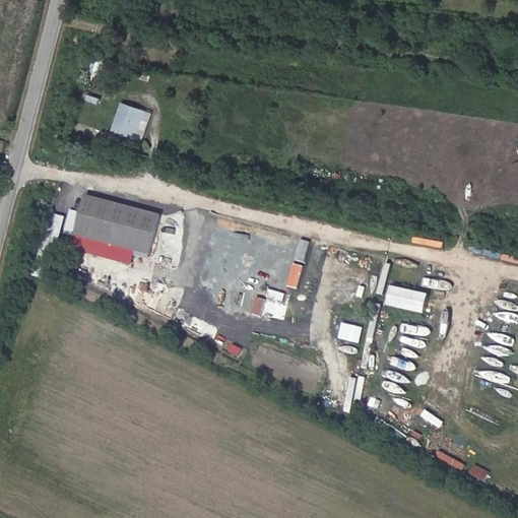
[(189,89),(190,83),(158,78),(157,84),(189,89)]
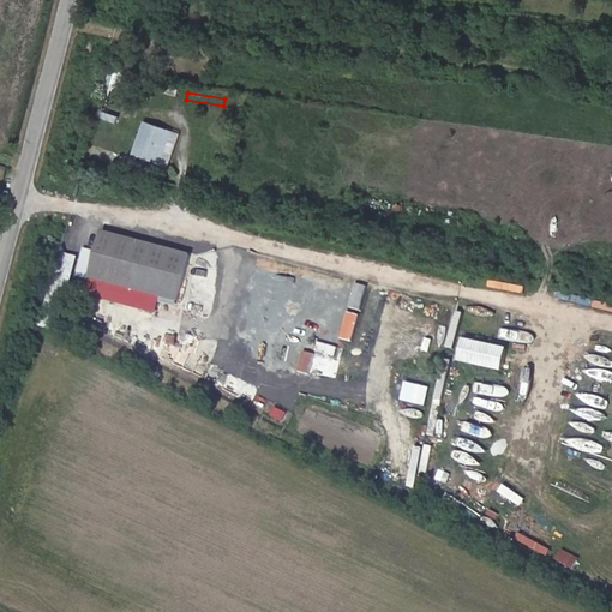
[(171,129),(142,119),(131,150),(160,160),(171,129)]
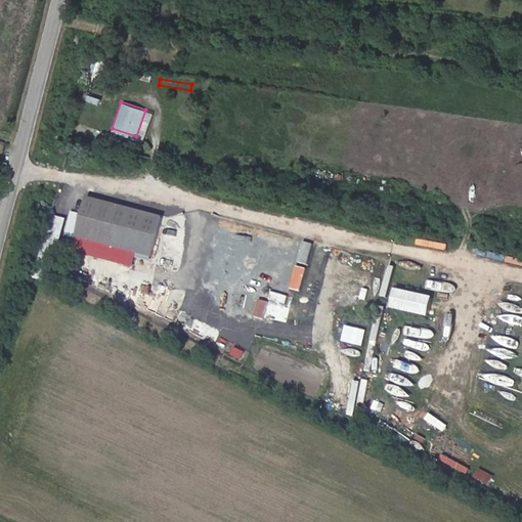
[(150,253),(160,215),(87,197),(79,234),(150,253)]
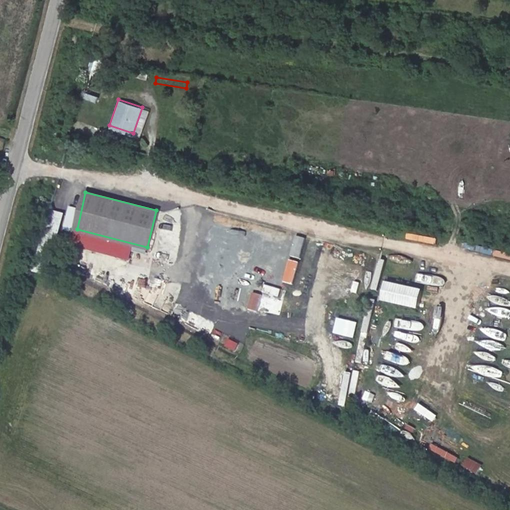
[(209,219),(233,223),(234,215),(210,210),(209,219)]
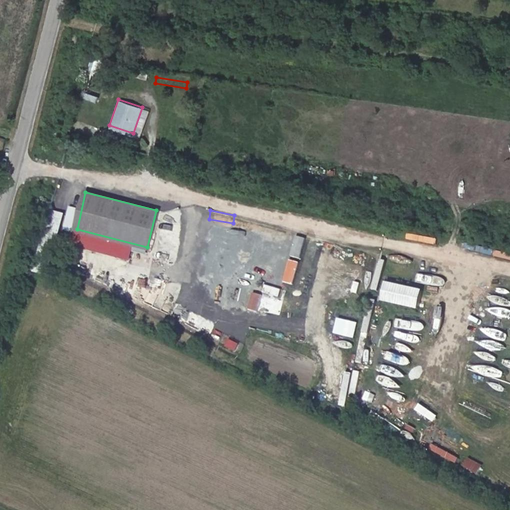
[(415,281),(428,283),(429,276),(417,274),(415,281)]
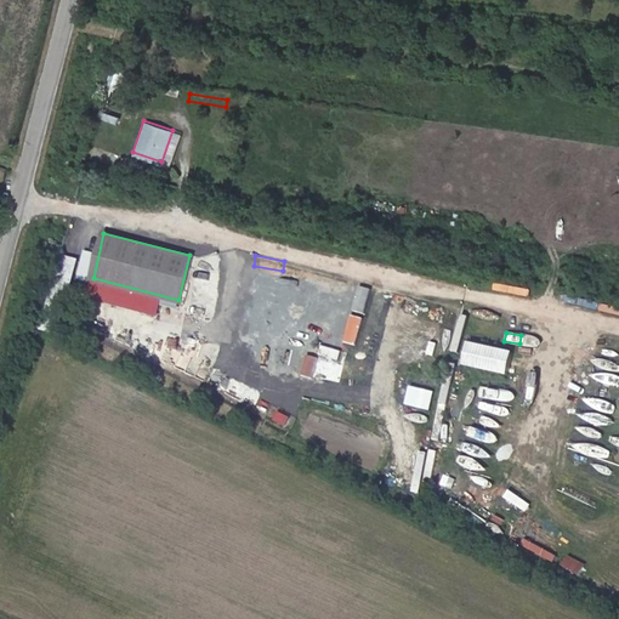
[(510,351),(465,340),(460,364),(504,374),(510,351)]
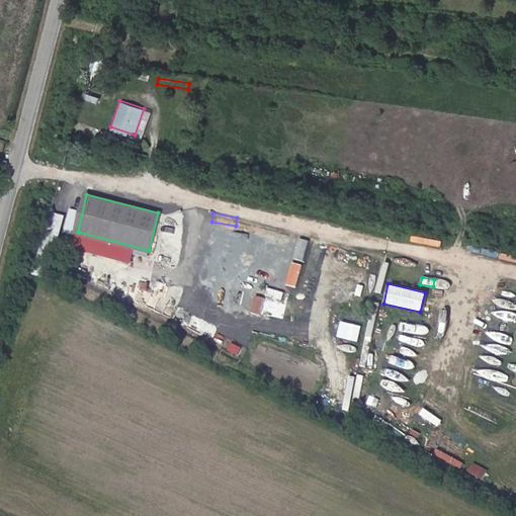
[(441,319),(435,343),(443,345),(449,321),(441,319)]
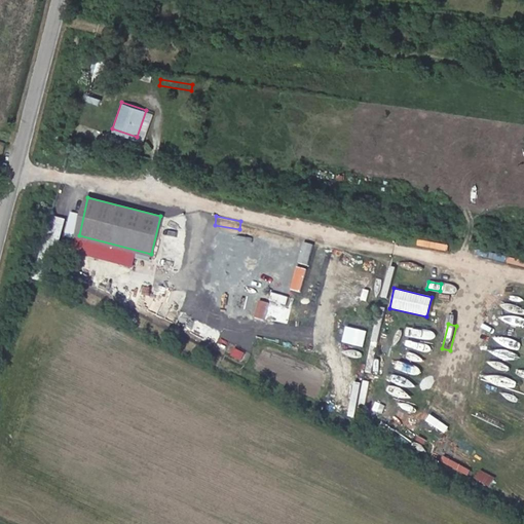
[(403,334),(432,339),(434,331),(405,325),(403,334)]
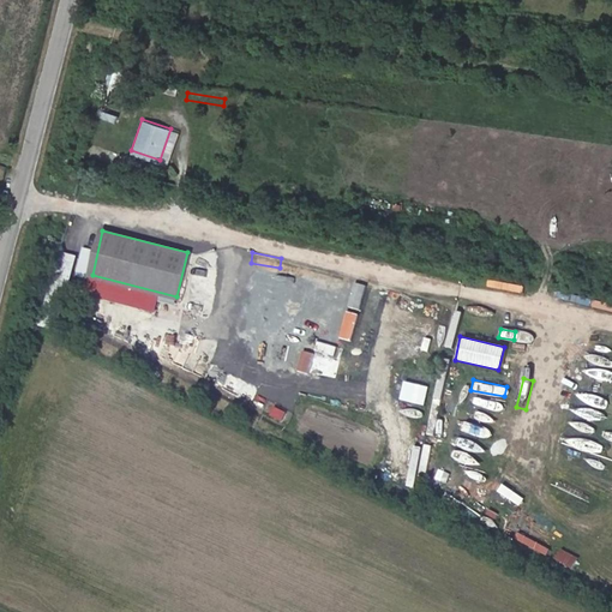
[(276,383),(273,411),(287,413),(291,385),(276,383)]
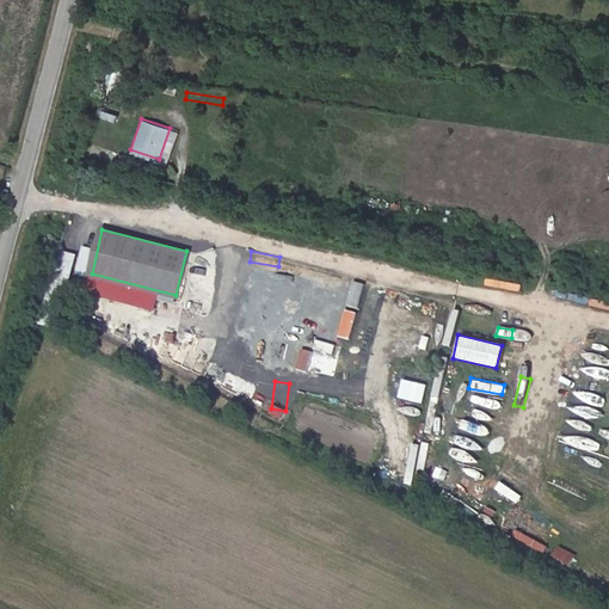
[(259,392),(256,404),(263,406),(268,394),(259,392)]
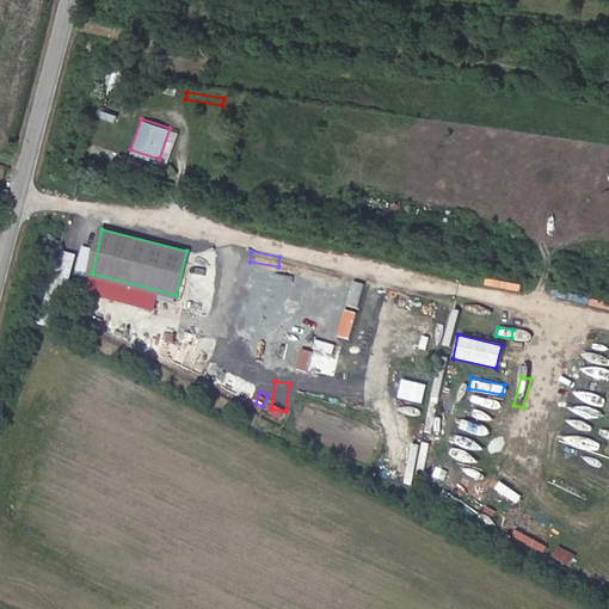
[(491,434),(496,416),(451,405),(447,424),(491,434)]
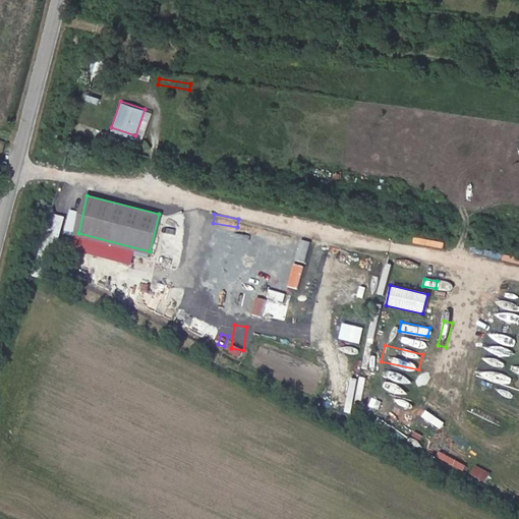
[(358,376),(351,405),(358,407),(365,377),(358,376)]
